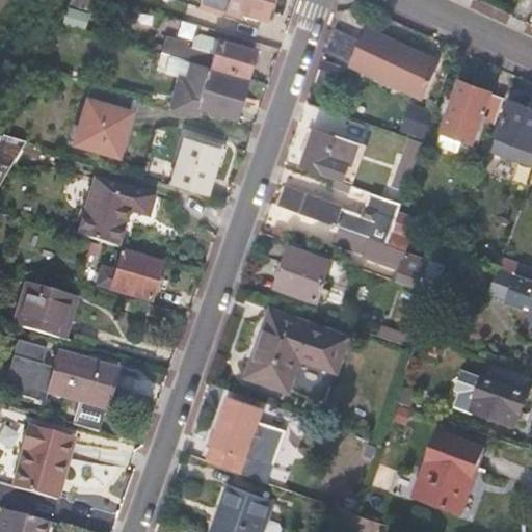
[(267,0),(197,0),(197,2),(239,14),(240,9),(263,16),(267,0)]
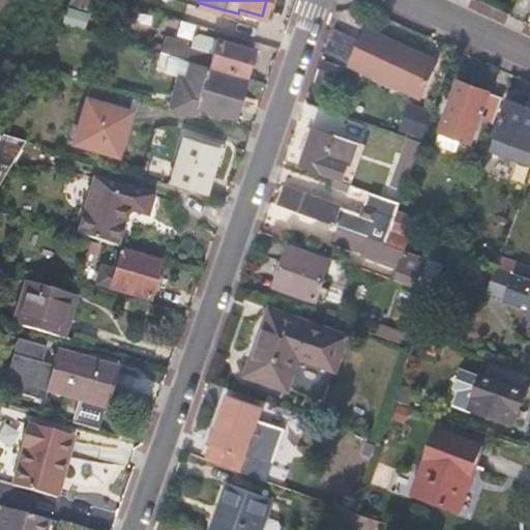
[(146,21),(136,18),(127,31),(142,35),(146,21)]
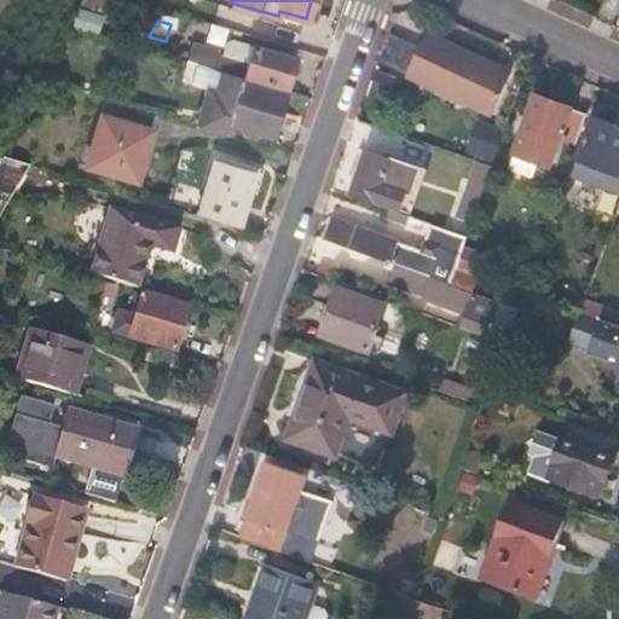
[(409,73),(491,110),(508,73),(426,34),(409,73)]
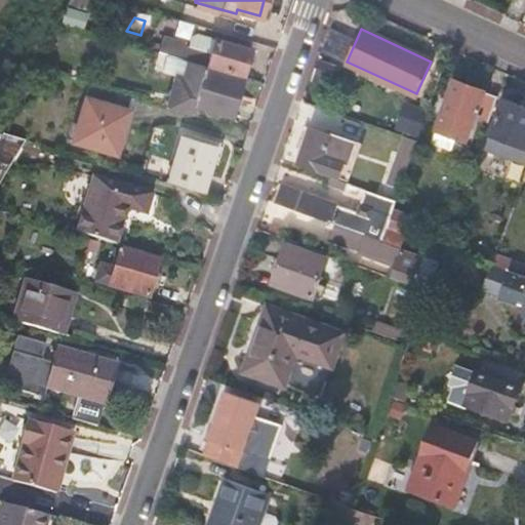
[(205,64),(208,65),(210,59),(243,70),(249,47),(215,37),(210,53),(177,45),(179,38),(163,34),(159,49),(182,56),(190,58),(205,64)]
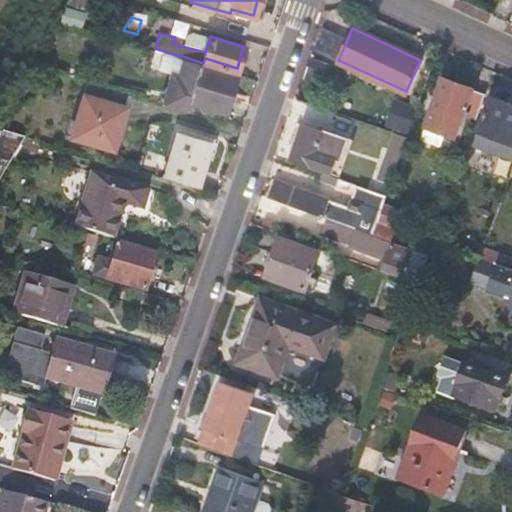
[(164,103),(185,110),(189,99),(223,110),(234,75),(199,65),(200,62),(185,57),(180,76),(160,70),(153,89),(167,93),(164,103)]
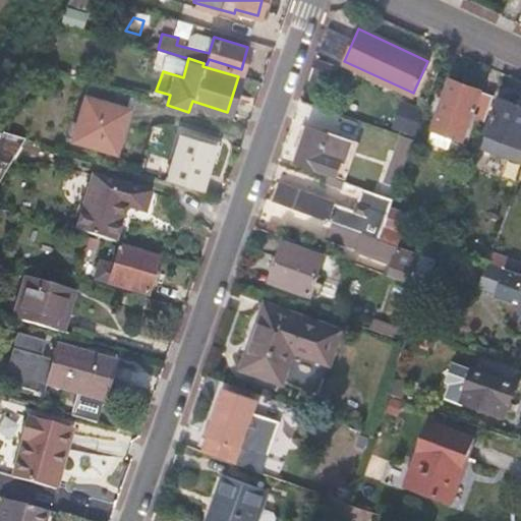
[(26,73),(19,85),(27,91),(38,73),(30,68),(26,73)]
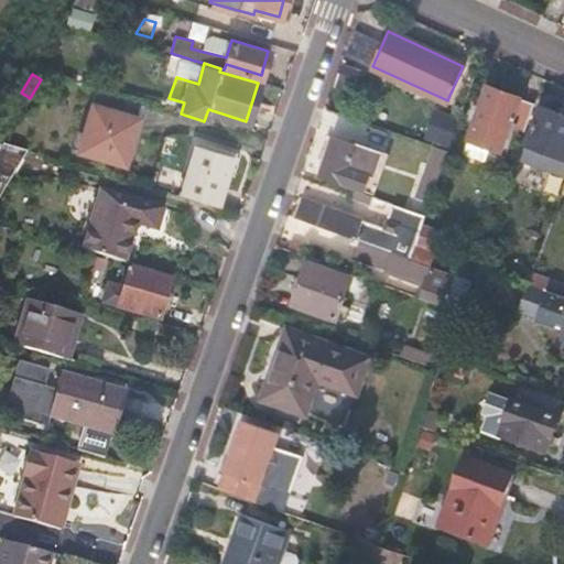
[(513,120),(521,98),(489,86),(469,138),(508,151),(514,130),(518,123),(513,120)]
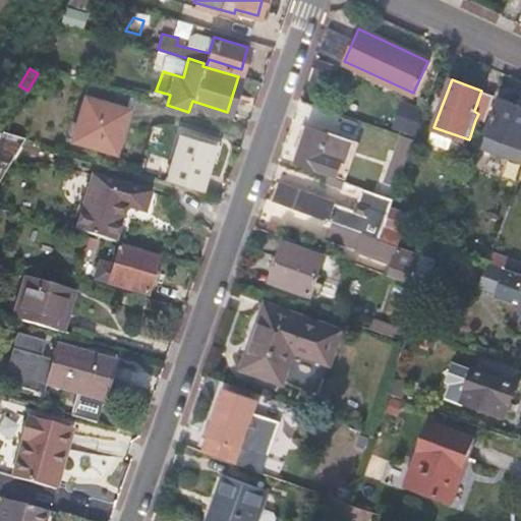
[(116,158),(132,99),(90,87),(72,146),(116,158)]
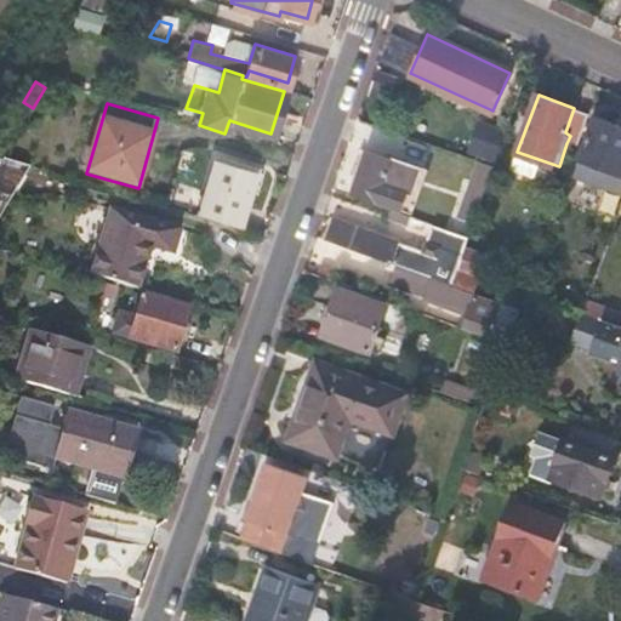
[(577,146),(590,114),(574,108),(565,132),(570,136),(567,143),(577,147),(577,146)]
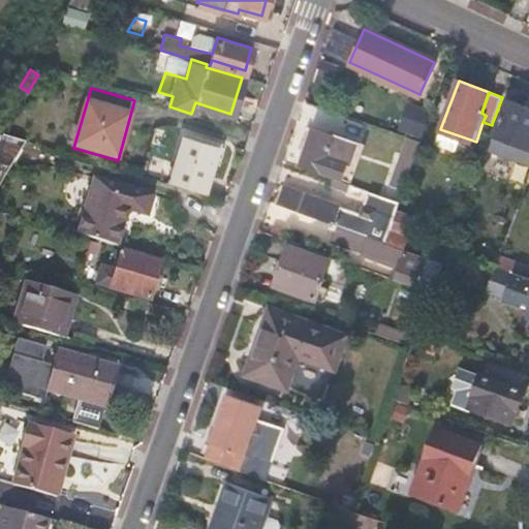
[(528,106),(502,97),(492,124),(498,125),(490,149),(510,156),(516,158),(521,144),(528,147),(528,106)]
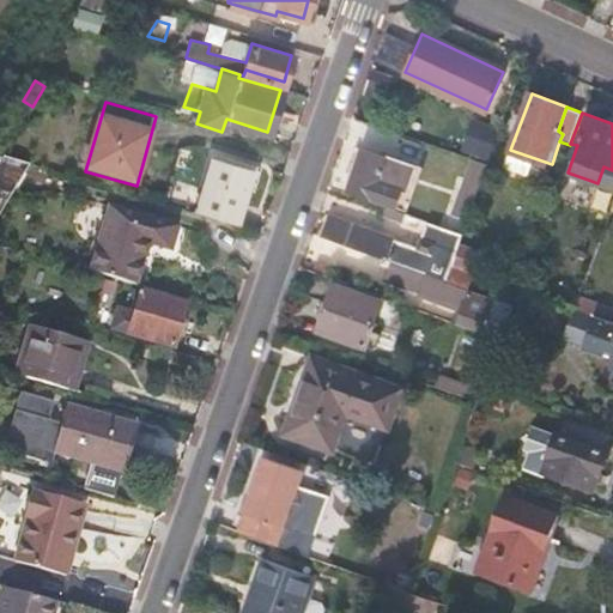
[(396,132),(369,121),(364,135),(392,147),(396,132)]
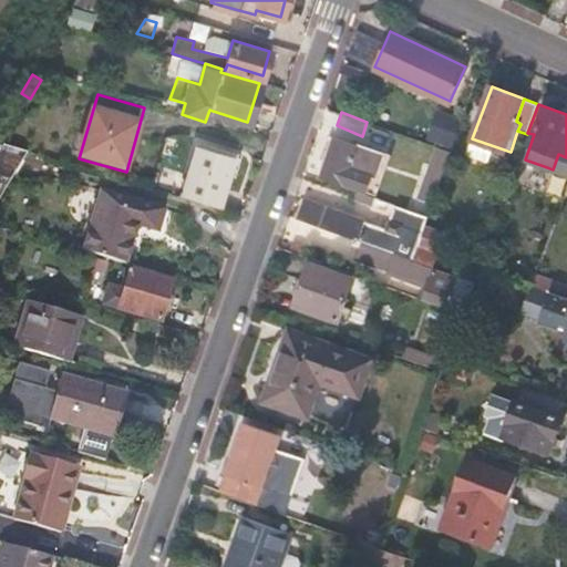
[(363,188),(377,151),(330,134),(318,166),(323,168),(321,174),(363,188)]
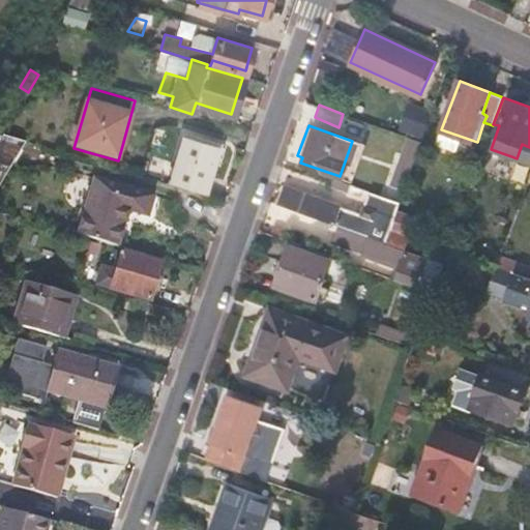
[(420,142),(425,130),(413,125),(409,138),(420,142)]
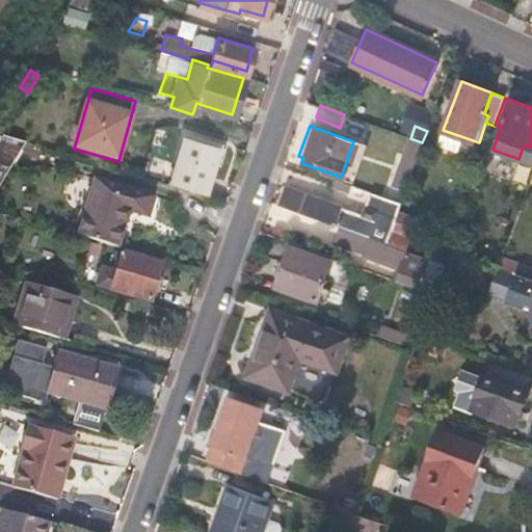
[(173,184),(209,195),(222,149),(186,138),(173,184)]
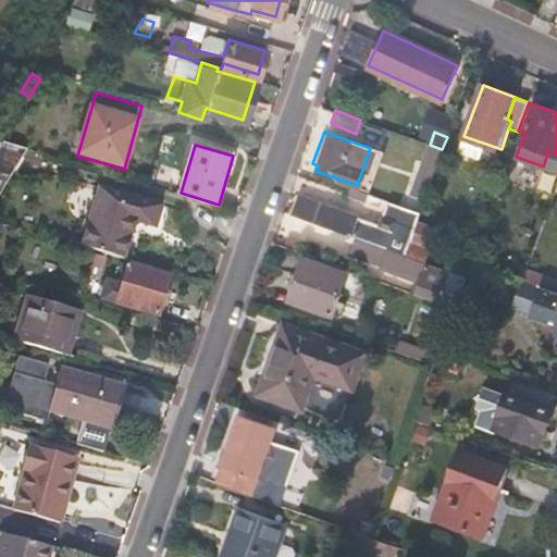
[(430,145),(406,208),(419,212),(442,149),(430,145)]
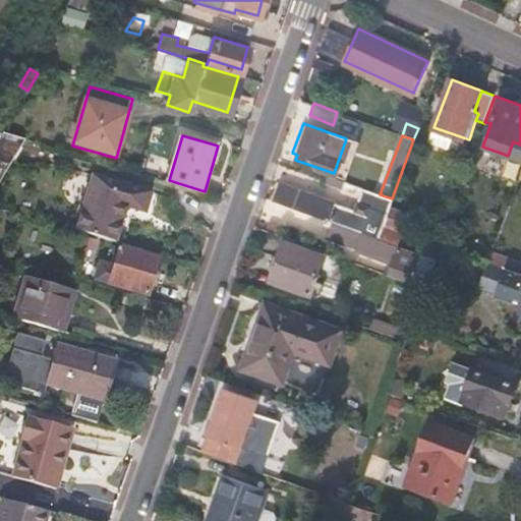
[(520,162),(520,160),(508,156),(503,154),(496,173),(514,180),(520,162)]
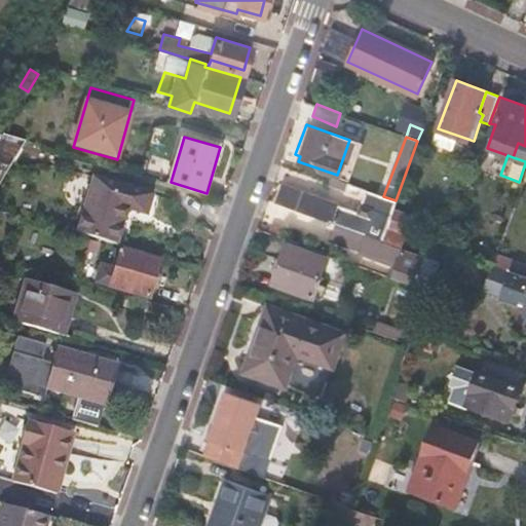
[(91,235),(115,241),(123,207),(144,212),(149,193),(90,177),(75,230),(91,235)]
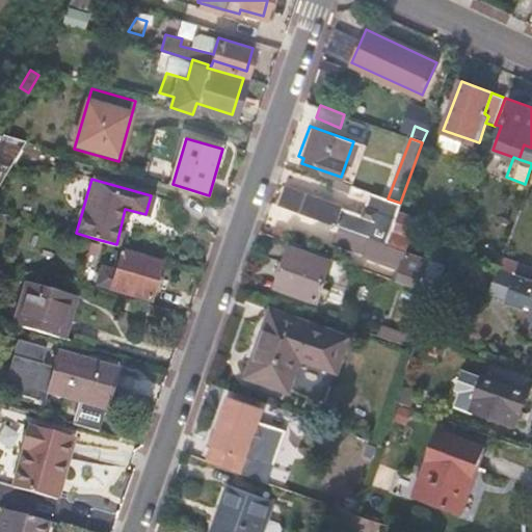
[(365,190),(371,192),(375,194),(379,184),(368,180),(365,190)]
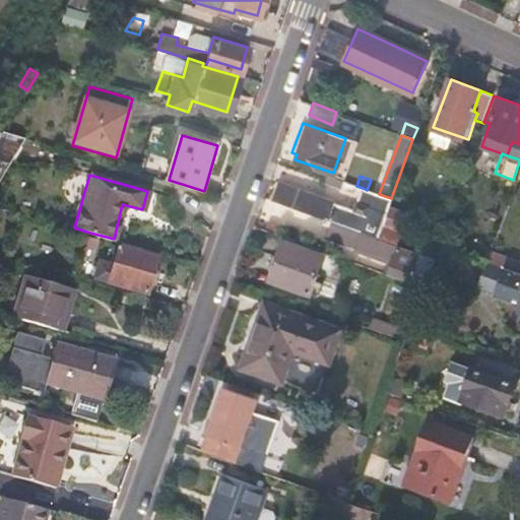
[(281,179),(273,200),(362,231),(377,236),(386,212),(391,198),(379,194),(367,190),(363,188),(358,207),(281,179)]
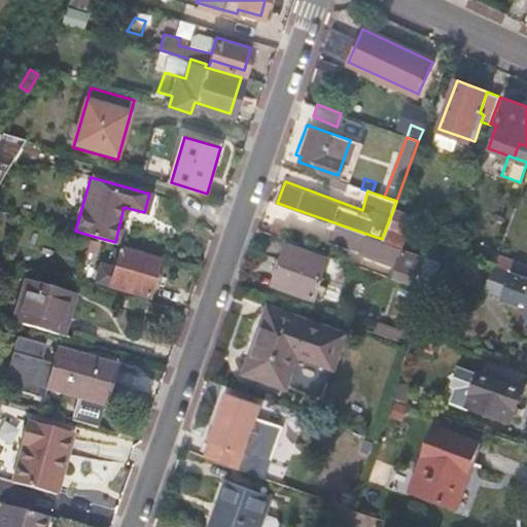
[(385,240),(401,246),(412,215),(395,209),(385,240)]
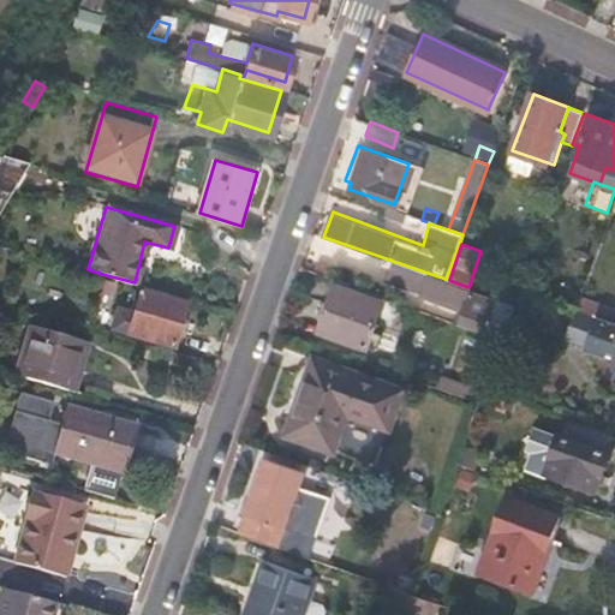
[(477,309),(482,292),(469,287),(449,280),(446,279),(428,273),(423,287),(415,285),(412,290),(422,293),(421,294),(461,309),(464,304),(477,309)]
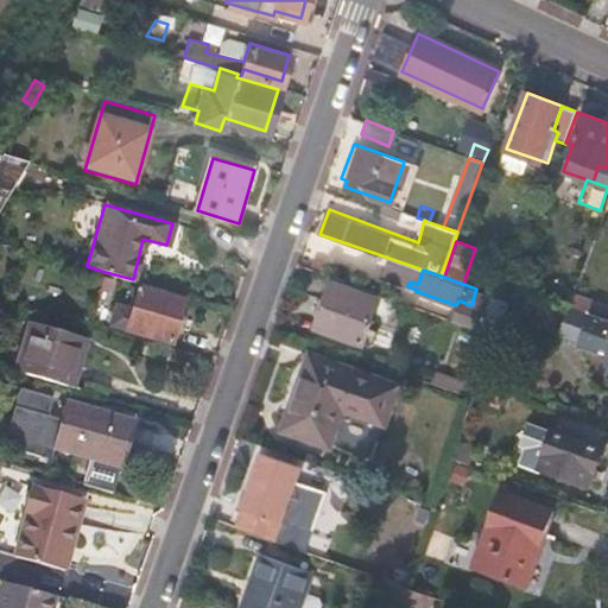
[(114,293),(118,280),(95,276),(93,282),(103,285),(101,291),(114,293)]
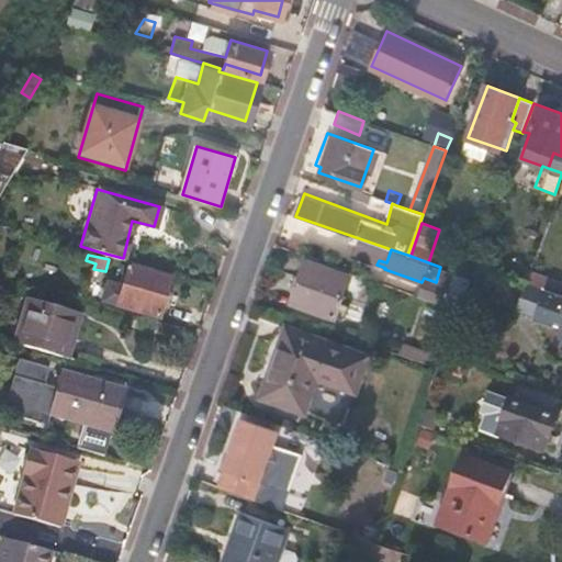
[(292,301),(332,315),(347,277),(307,261),(292,301)]
